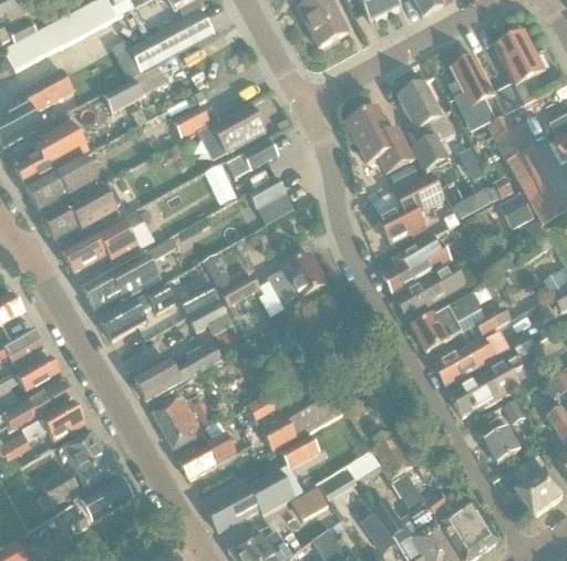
[(22,2),(21,3),(20,0),(0,0),(0,13),(6,11),(10,20),(27,12),(22,2)]
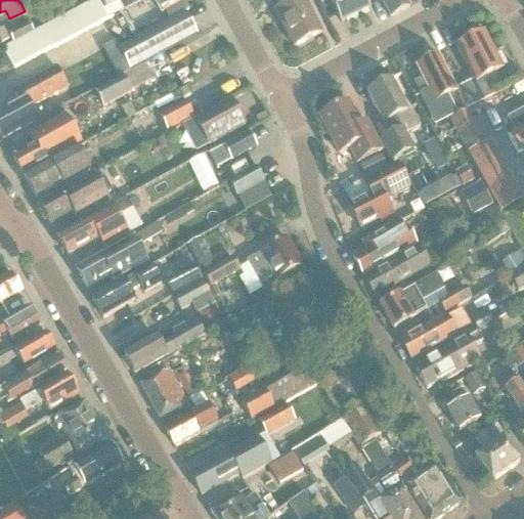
[(56,43),(107,15),(103,6),(100,0),(89,0),(87,1),(86,1),(3,44),(6,51),(12,62),(13,65),(55,42),(56,43)]
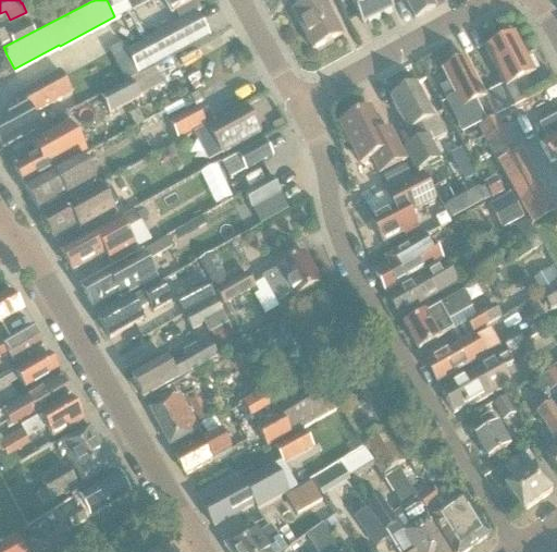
[(133,8),(128,0),(120,0),(110,5),(110,7),(114,16),(115,16),(133,8)]
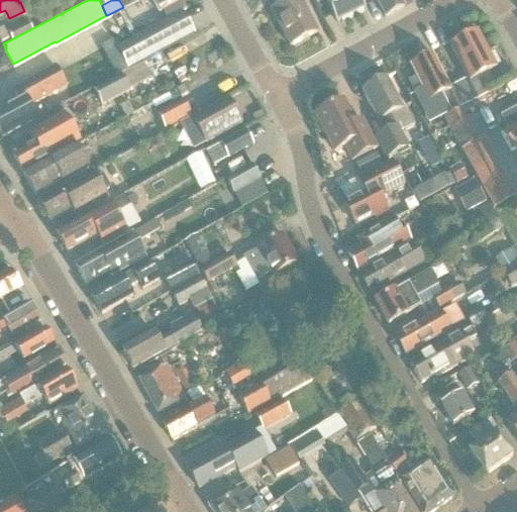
[(174,1),(176,0),(154,0),(160,9),(164,7),(174,1)]
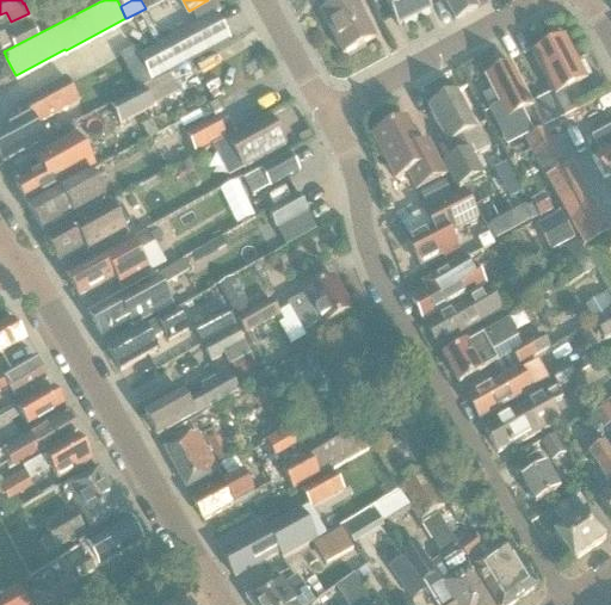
[(375,34),(358,0),(325,0),(327,4),(321,7),(343,50),(375,34)]
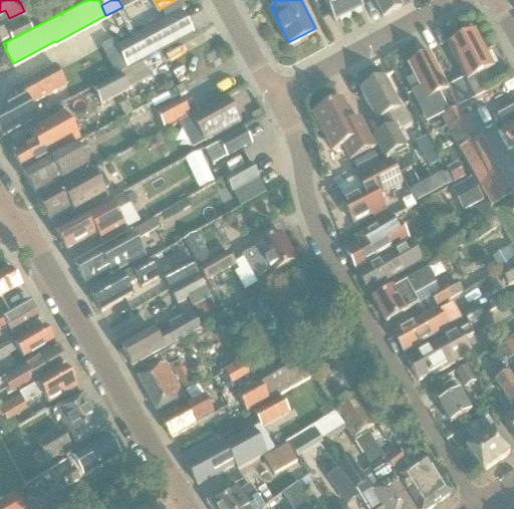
[(326,0),(335,18),(362,4),(359,0),(326,0)]
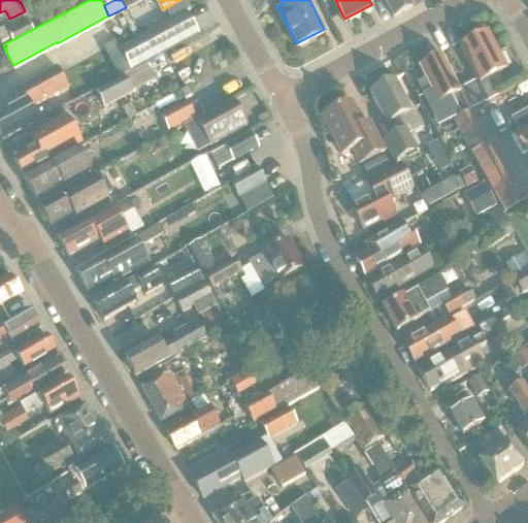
[(387,0),(394,12),(414,2),(413,0),(387,0)]
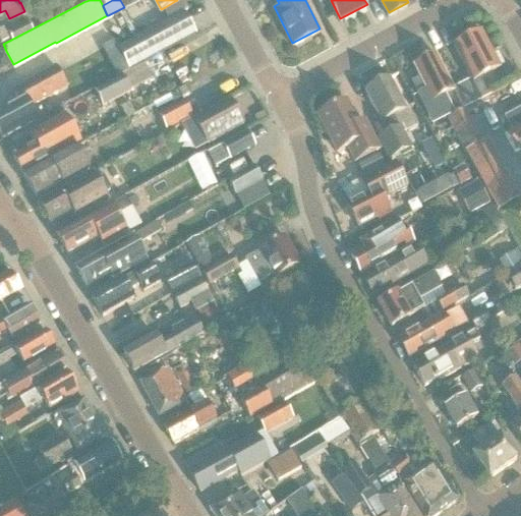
[(170,16),(117,45),(129,67),(152,55),(196,31),(184,8),(180,10),(170,16)]
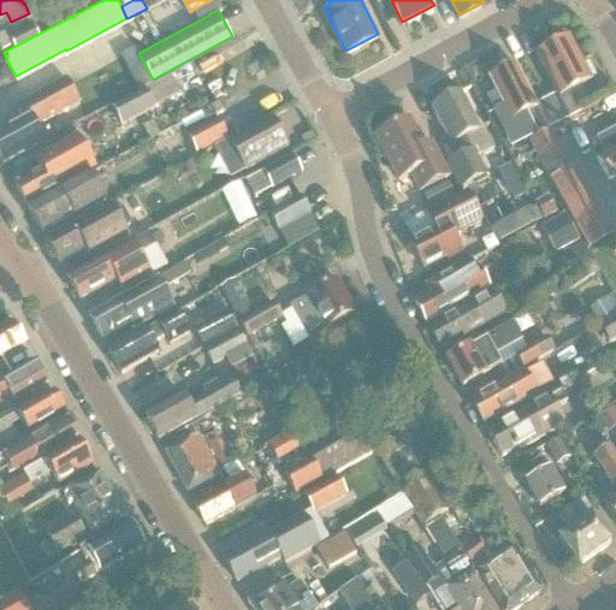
[(40,33),(34,22),(10,34),(16,45),(40,33)]
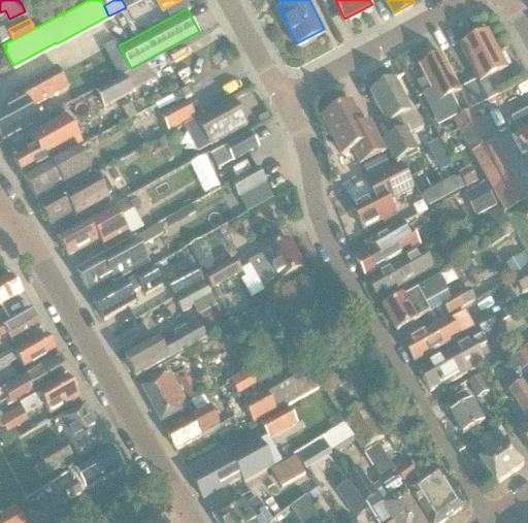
[(0,40),(8,36),(3,26),(0,27),(0,40)]
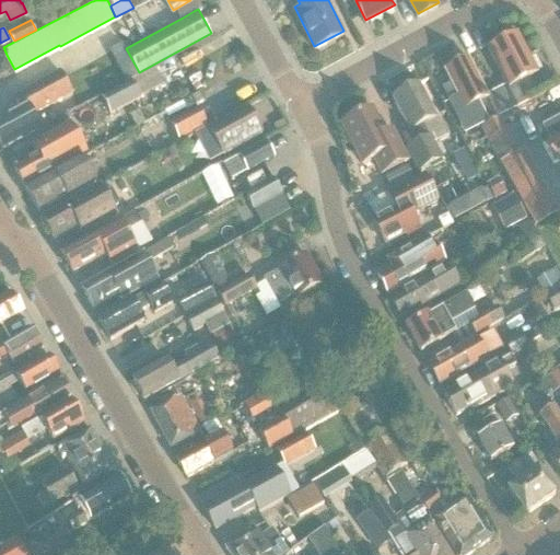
[(506,81),(497,87),(508,108),(527,97),(523,89),(534,83),(528,73),(537,69),(517,30),(488,45),(506,81)]
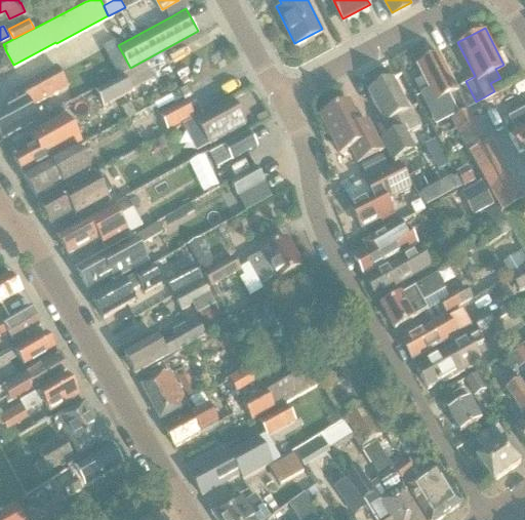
[(0,67),(1,69),(12,63),(6,51),(0,54),(0,67)]
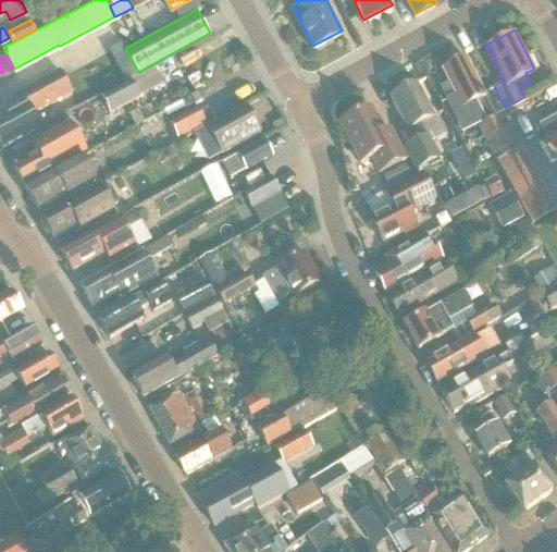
[(443,66),(449,80),(440,85),(444,94),(454,88),(462,105),(477,98),(486,118),(505,108),(494,86),(484,90),(466,54),(443,66)]
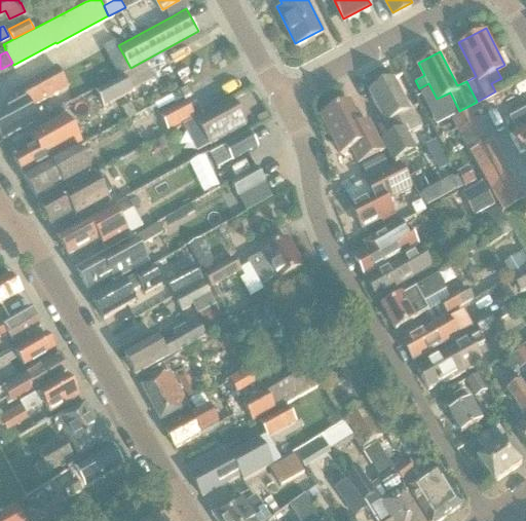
[(21,101),(0,111),(0,131),(3,136),(37,117),(30,105),(68,84),(58,65),(13,88),(21,101)]
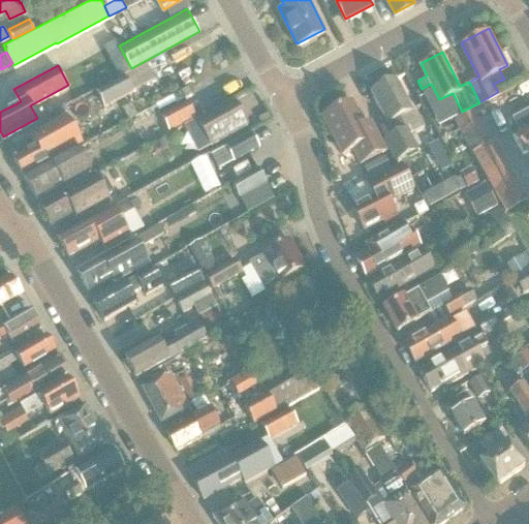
[(104,103),(133,88),(125,73),(96,89),(104,103)]
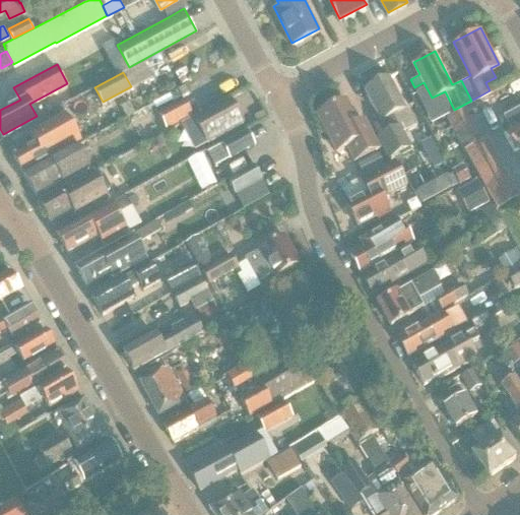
[(379,137),(390,157),(411,145),(402,129),(393,112),(405,106),(389,74),(365,87),(389,132),(379,137)]
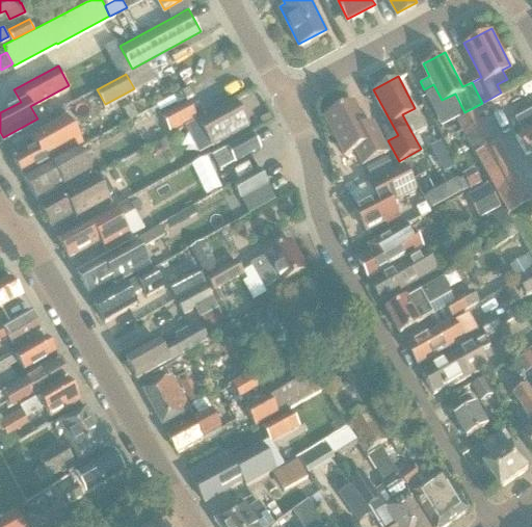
[(211,145),(249,124),(235,97),(197,117),(211,145)]
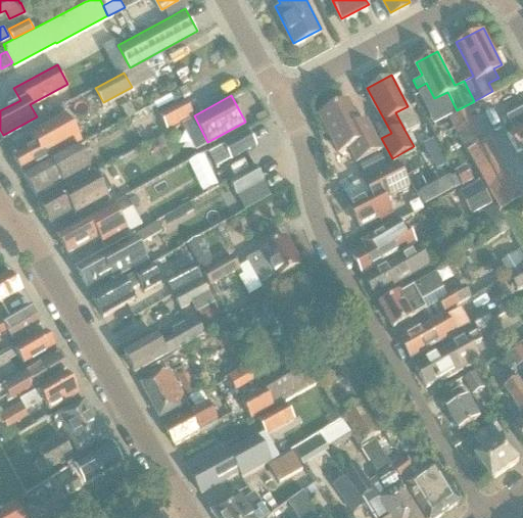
[(158,112),(167,128),(193,113),(185,98),(158,112)]
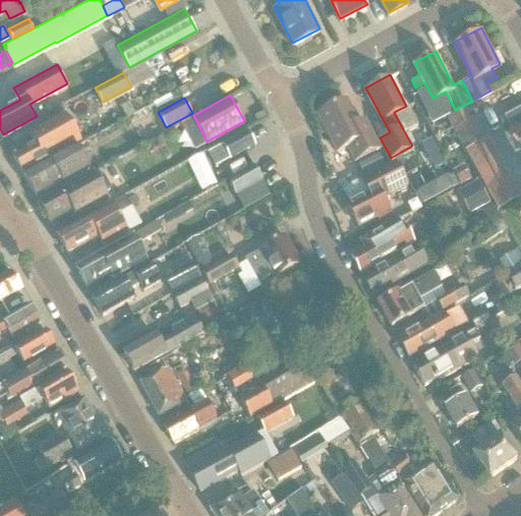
[(346,98),(319,112),(315,113),(336,150),(348,144),(355,158),(380,146),(371,131),(364,117),(357,121),(346,98)]
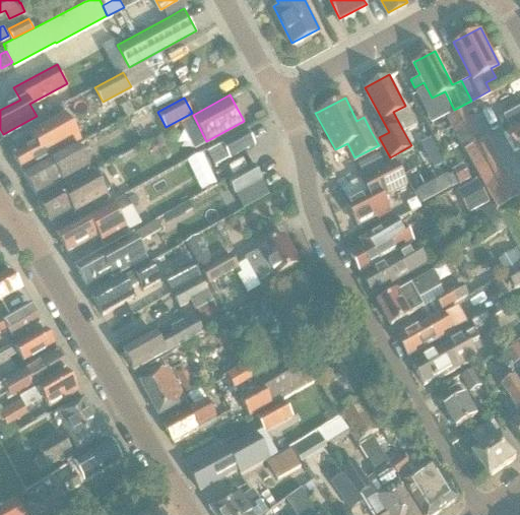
[(495,204),(512,195),(463,105),(447,114),(465,148),(467,146),(484,179),(481,180),(495,204)]
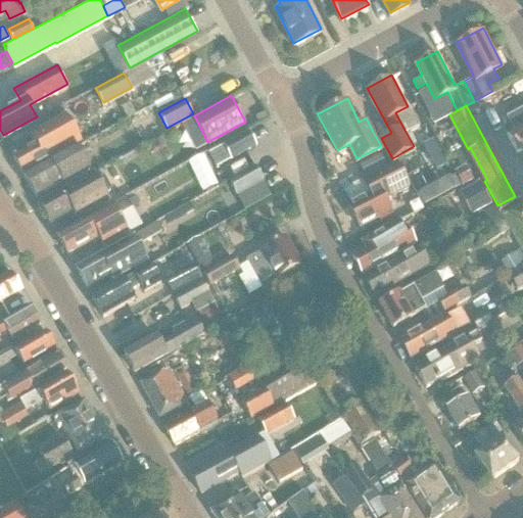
[(522,145),(522,105),(508,114),(514,127),(507,131),(517,149),(522,145)]
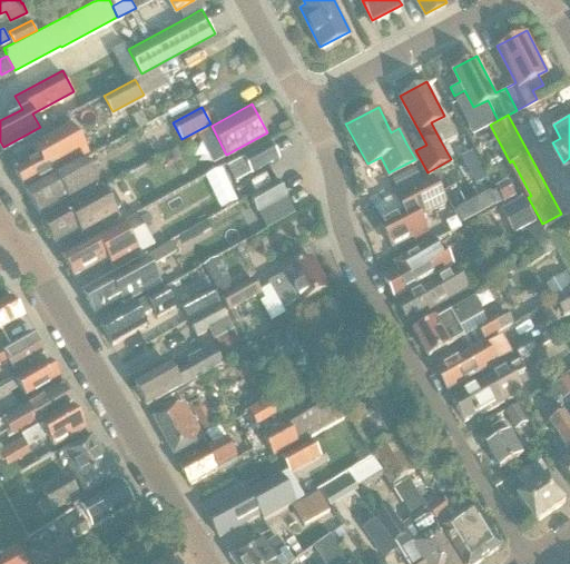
[(88,151),(71,120),(32,142),(39,155),(15,168),(26,187),(88,151)]
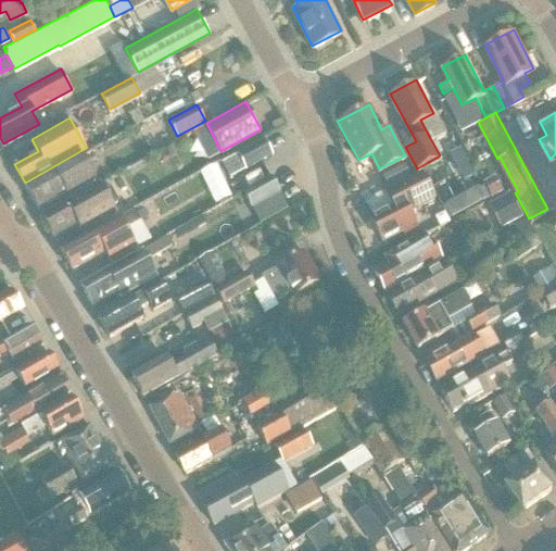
[(224,158),(231,173),(272,151),(264,136),(224,158)]
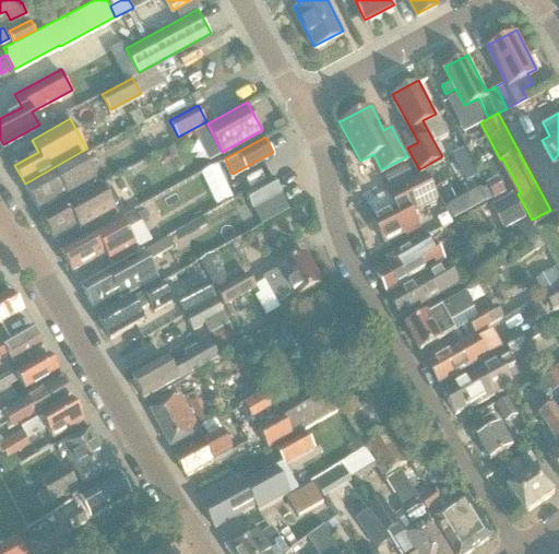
[(464,148),(452,154),(459,165),(471,160),(464,148)]
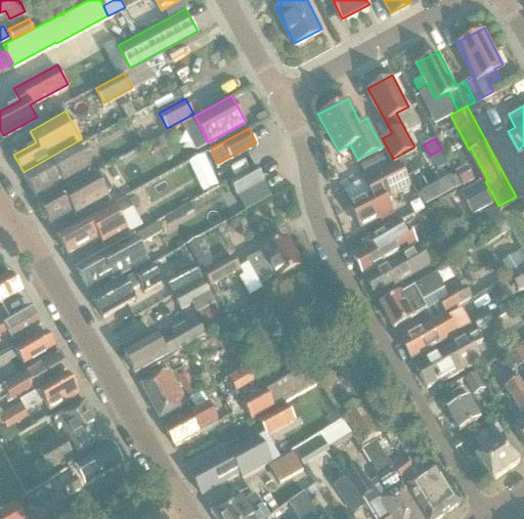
[(90,166),(78,143),(24,173),(35,192),(67,175),(69,178),(90,166)]
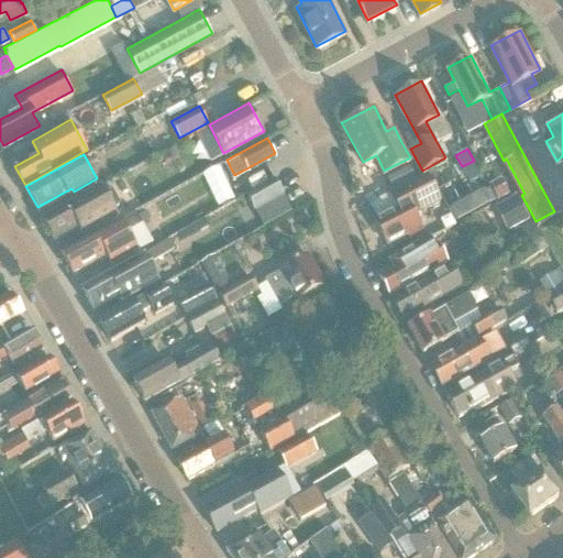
[(127,184),(143,177),(135,157),(120,164),(127,184)]
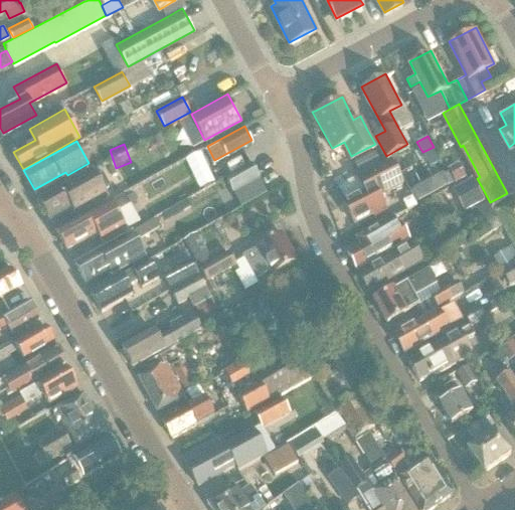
[(374,151),(353,162),(359,173),(380,162),(374,151)]
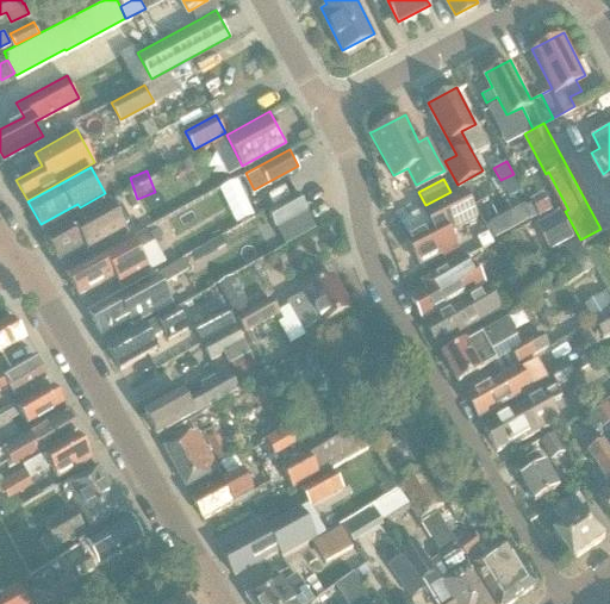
[(422,207),(430,224),(406,237),(419,262),(441,250),(446,260),(460,251),(449,231),(478,216),(462,187),(422,207)]
